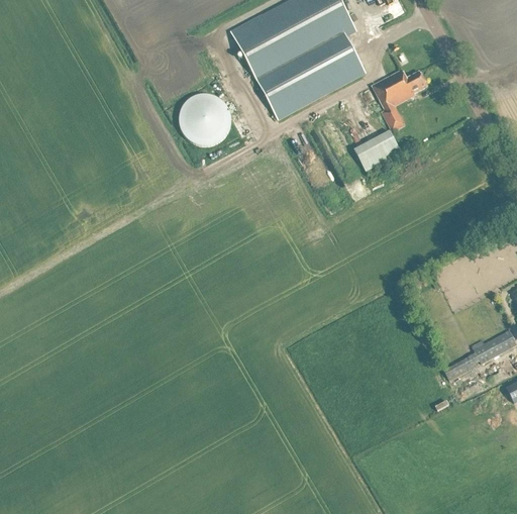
[(278,119),(365,73),(345,36),(355,31),(339,0),(281,0),(229,28),(278,119)]
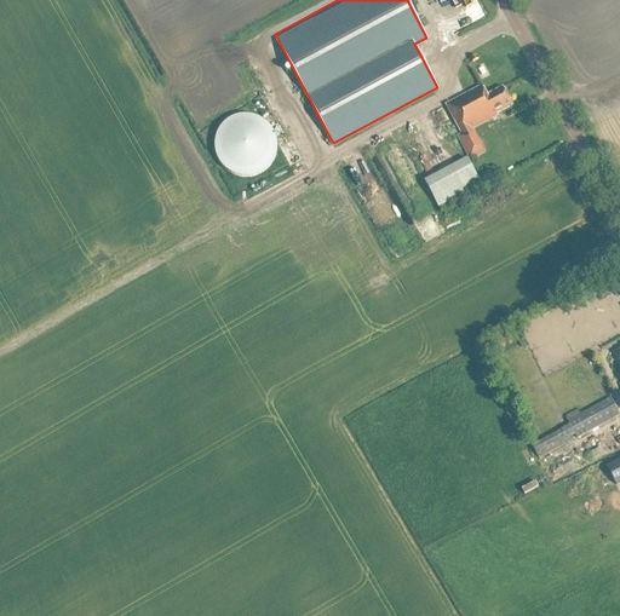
[(487,95),(482,84),(446,103),(461,132),(458,134),(470,157),(484,150),(472,127),(498,114),(497,111),(512,103),(503,86),(487,95)]
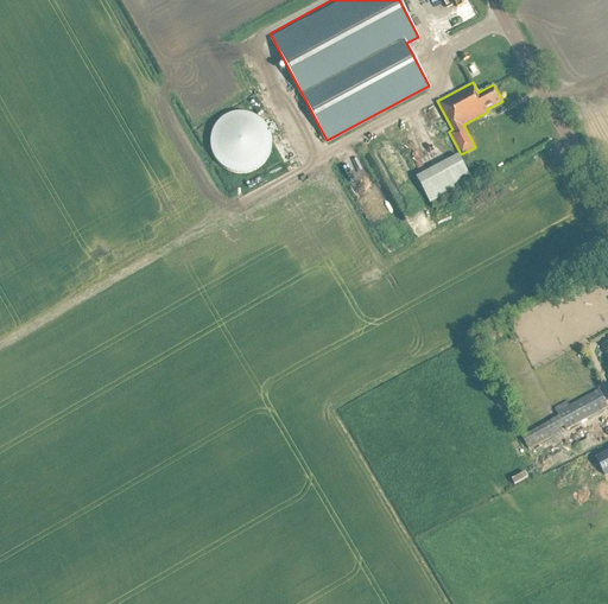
[(248,113),(242,112),(238,112),(233,113),(227,115),(223,118),(219,121),(215,125),(213,129),(211,135),(211,140),(211,146),(213,151),(215,156),(217,160),(221,164),(226,166),(230,169),(235,170),(241,171),(246,170),(252,169),(257,166),(260,163),(264,159),(267,154),(268,150),(270,145),(271,139),(270,134),(267,129),(265,125),(261,120),(258,116),(253,114),(248,113)]
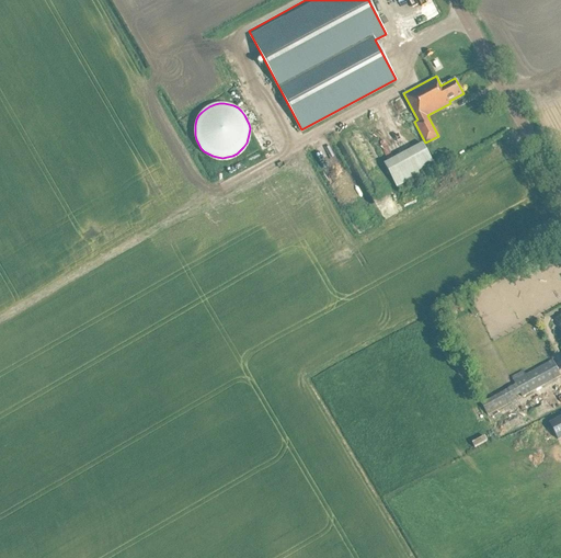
[(375,118),(371,113),(362,118),(364,124),(375,118)]
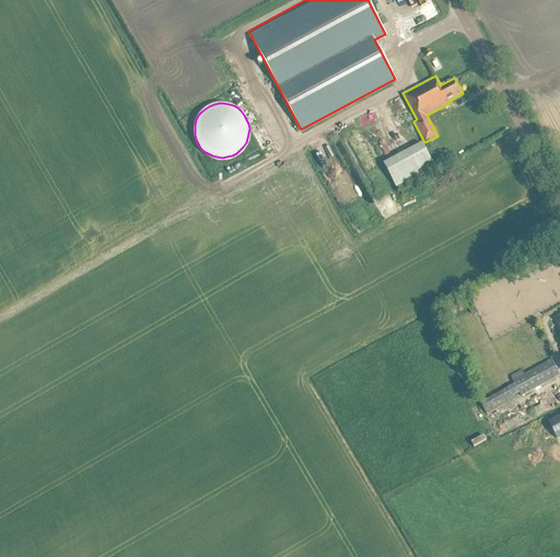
[(396,185),(434,164),(421,141),(383,162),(396,185)]
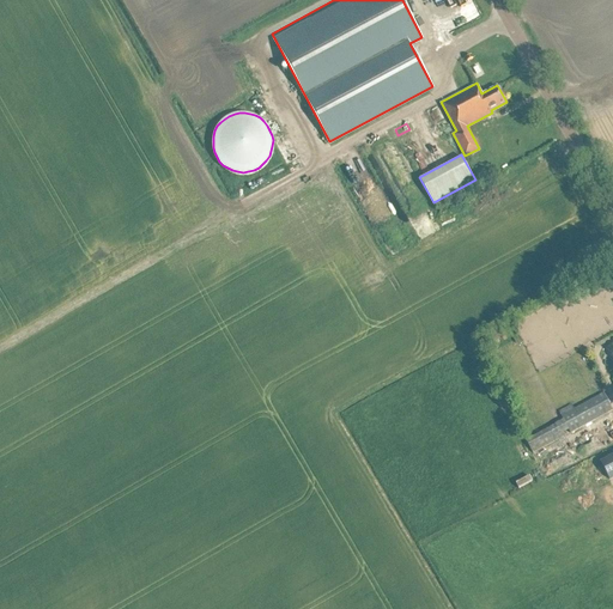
[(612,408),(602,391),(574,407),(571,402),(558,409),(563,418),(526,438),(533,451),(565,433),(563,430),(568,427),(570,431),(612,408)]
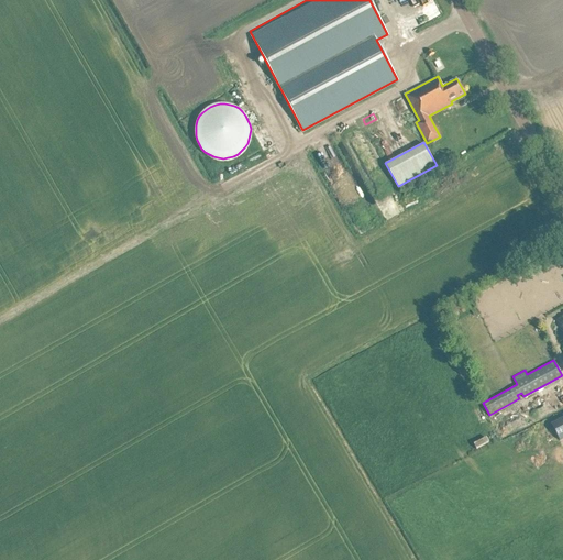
[(562,416),(551,424),(560,439),(562,436),(562,416)]
